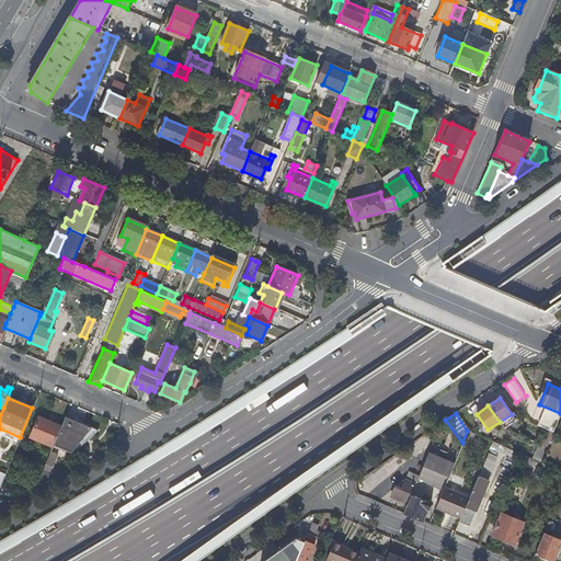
[(59,427),(52,444),(69,451),(96,430),(64,416),(59,427)]
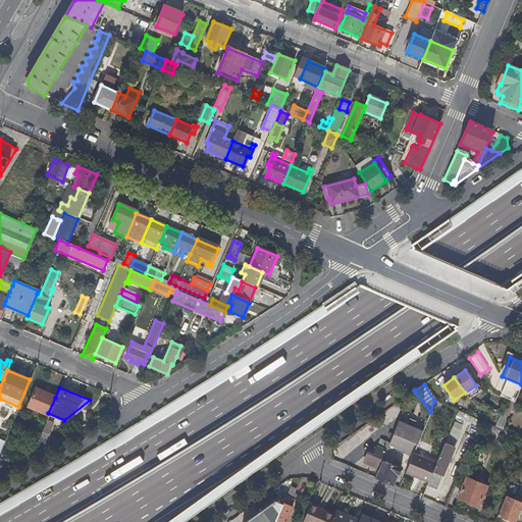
[(27,408),(47,416),(48,413),(55,398),(34,388),(27,408)]
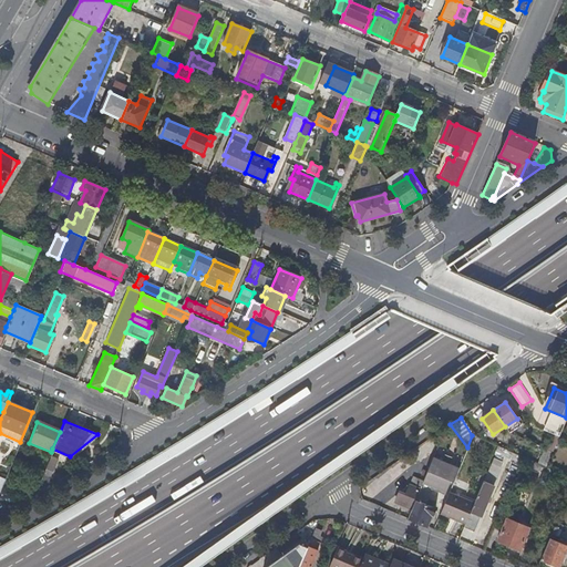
[(524,457),(498,446),(495,453),(521,464),(524,457)]
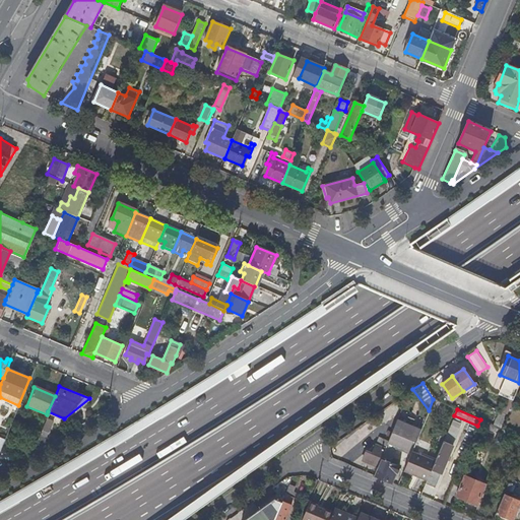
[(46,417),(41,429),(47,431),(52,419),(46,417)]
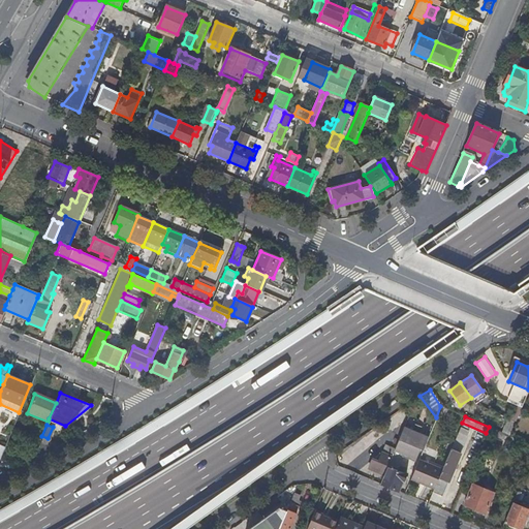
[(496,430),(489,427),(486,433),(502,439),(504,434),(496,430)]
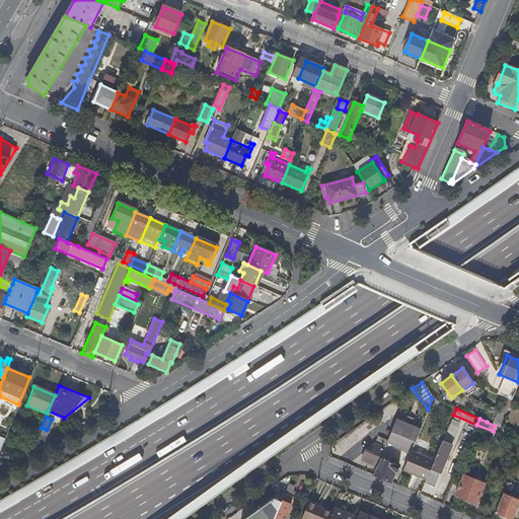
[(378,464),(373,474),(390,483),(397,465),(387,460),(394,445),(406,450),(411,441),(414,442),(419,430),(396,421),(395,423),(392,431),(391,432),(390,436),(385,448),(378,464)]
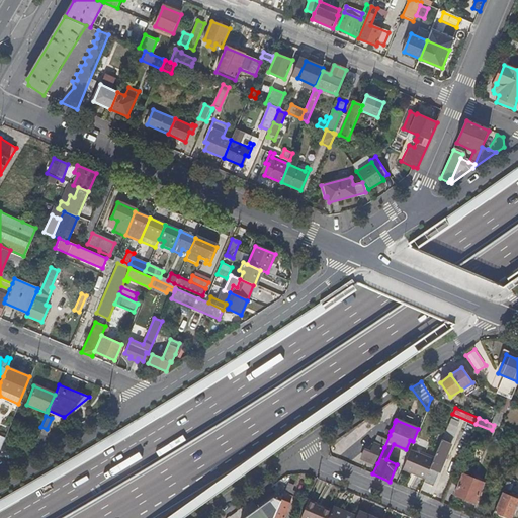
[(47,429),(40,427),(31,450),(47,442),(44,438),(47,429)]
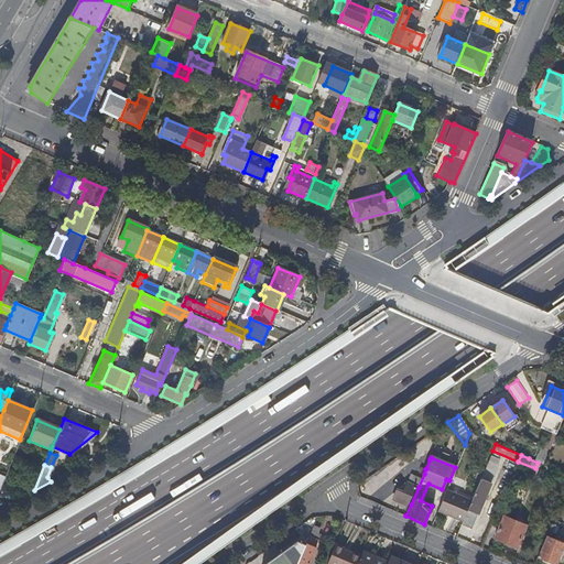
[(463,521),(462,524),(472,529),(491,481),(481,477),(472,500),(463,521)]
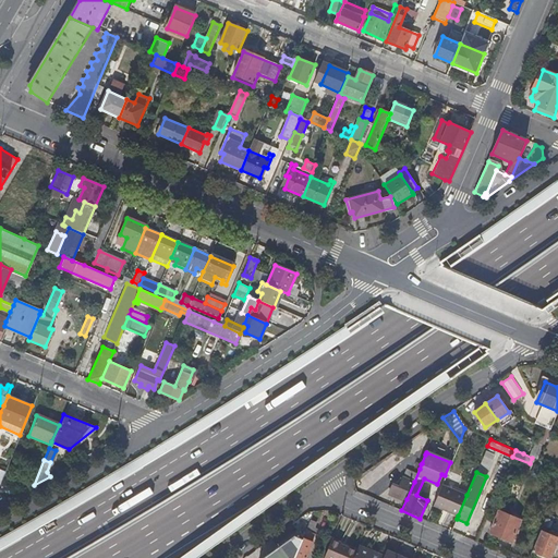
[(390,493),(407,499),(414,482),(404,477),(401,486),(395,484),(390,493)]
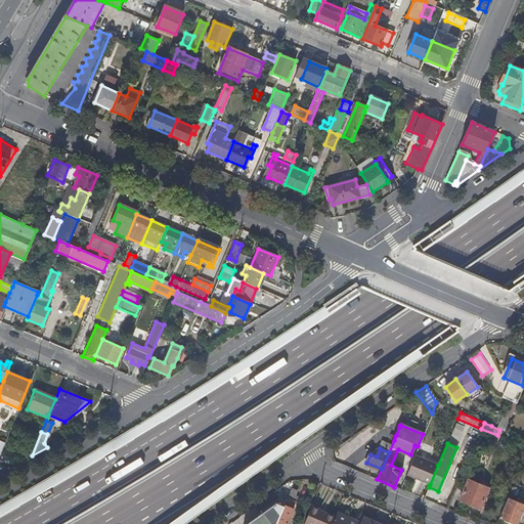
[(415,454),(406,475),(430,484),(438,465),(415,454)]
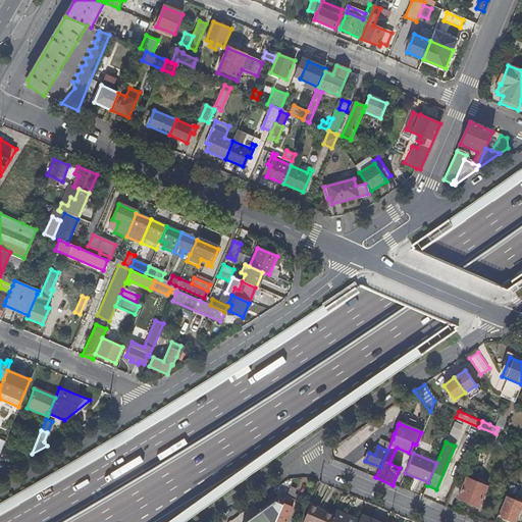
[(488,487),(468,478),(459,500),(479,508),(488,487)]
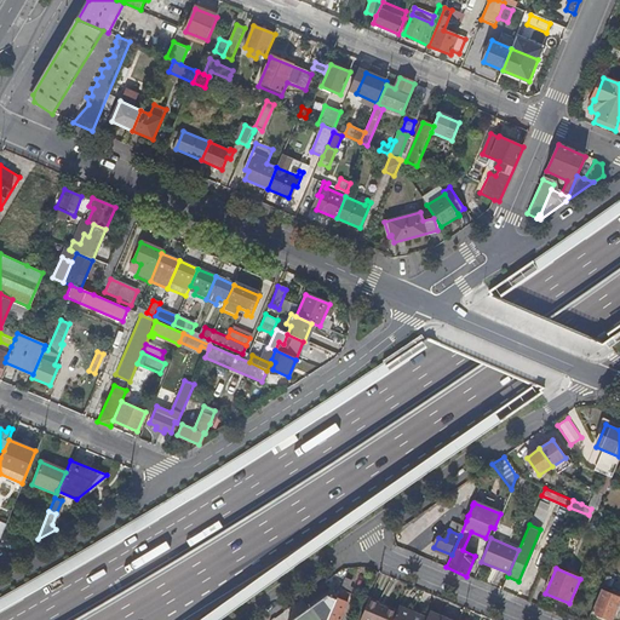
[(608,572),(604,583),(613,586),(616,575),(608,572)]
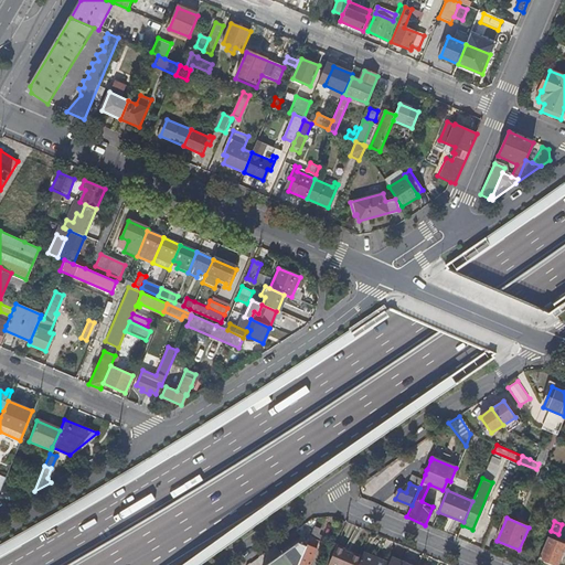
[(309,564),(317,550),(315,548),(320,535),(317,534),(312,532),(298,564),(309,564)]
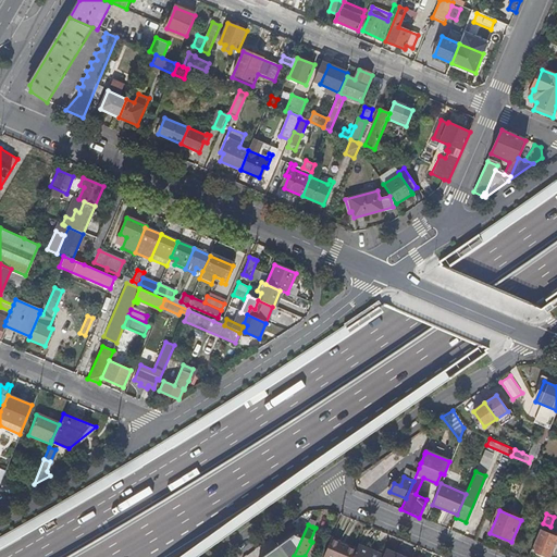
[(556,534),(541,528),(532,548),(549,555),(556,537),(556,534)]
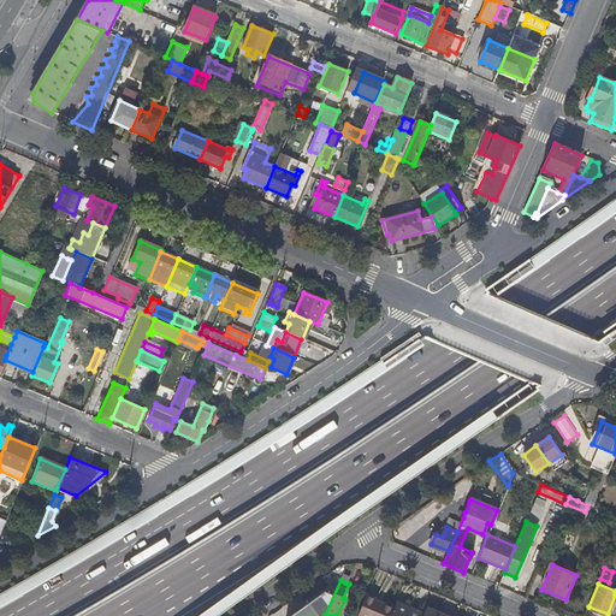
[(357,615),(389,615),(394,609),(374,600),(375,598),(366,594),(357,615)]
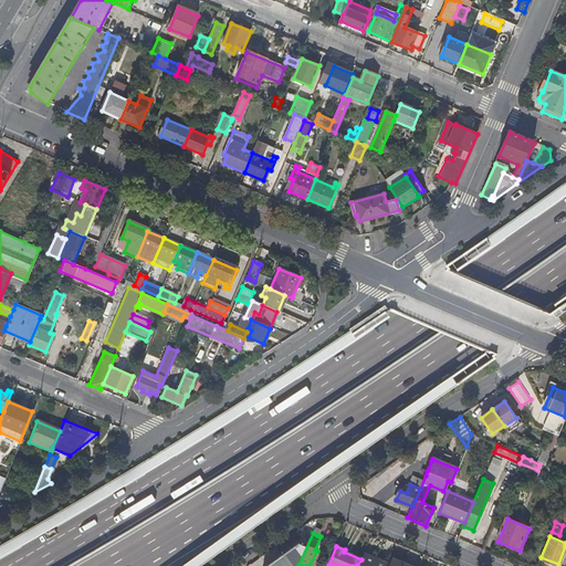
[(362,559),(357,565),(388,565),(389,565),(363,554),(362,559)]
